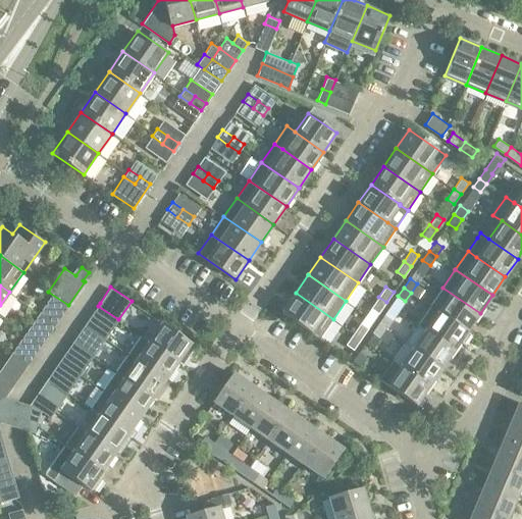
[(442,288),(430,305),(467,331),(480,313),(442,288)]
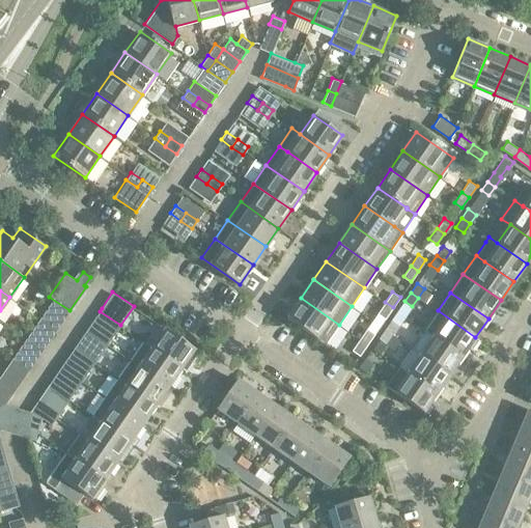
[(301,298),(287,316),(326,343),(339,325),(301,298)]
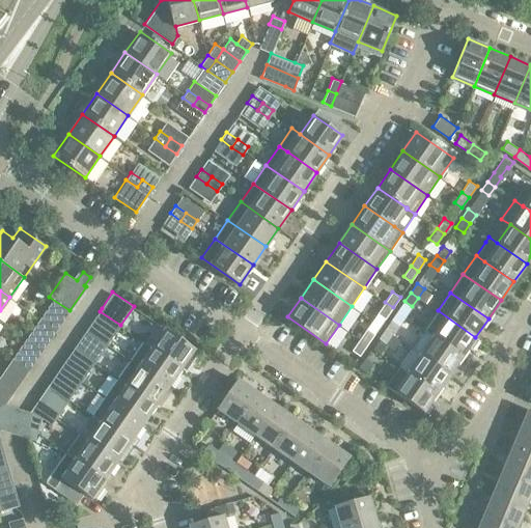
[(393,307),(385,302),(378,312),(385,317),(393,307)]
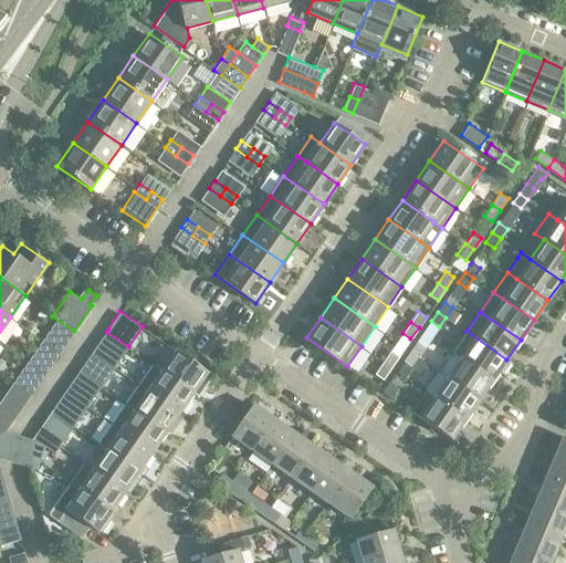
[(493,379),(506,360),(467,331),(452,351),(493,379)]
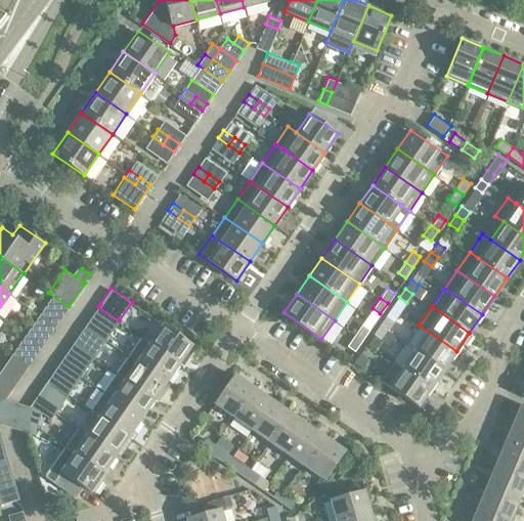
[(98,307),(96,310),(84,328),(103,342),(119,320),(98,307)]
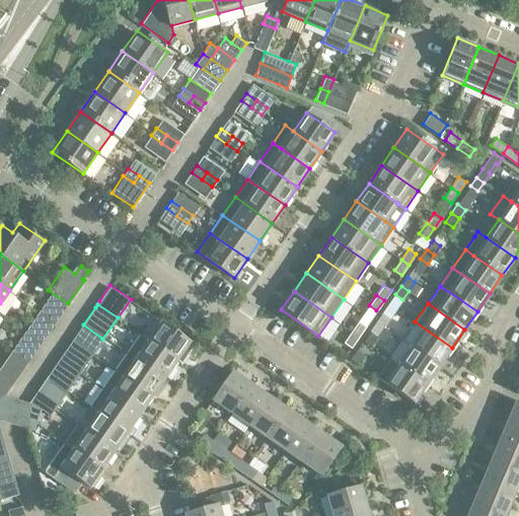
[(46,316),(54,321),(60,312),(53,307),(46,316)]
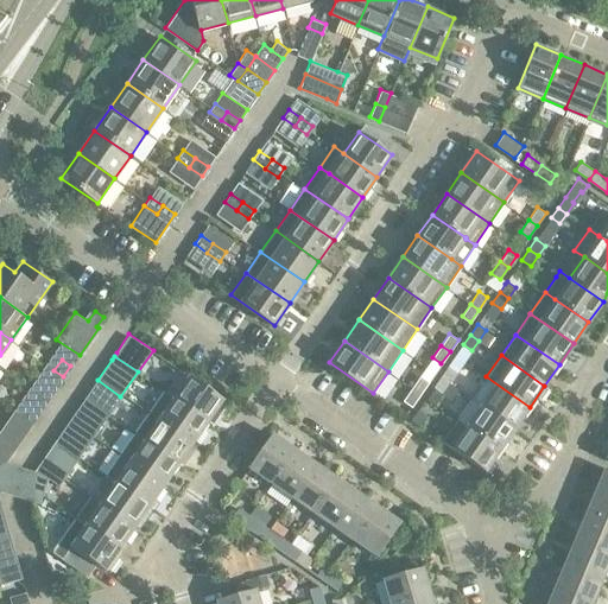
[(441,376),(450,382),(457,372),(448,366),(441,376)]
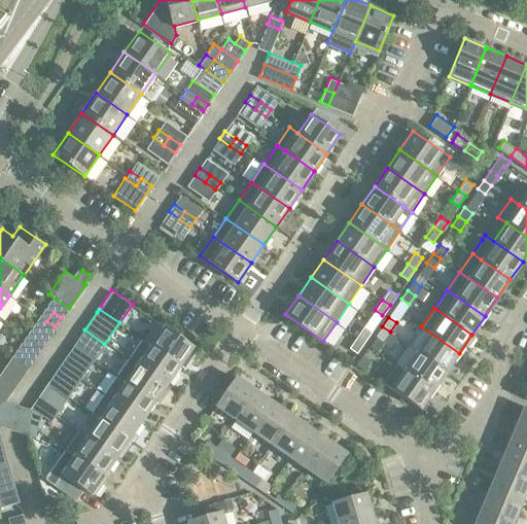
[(55,326),(46,321),(40,329),(48,335),(55,326)]
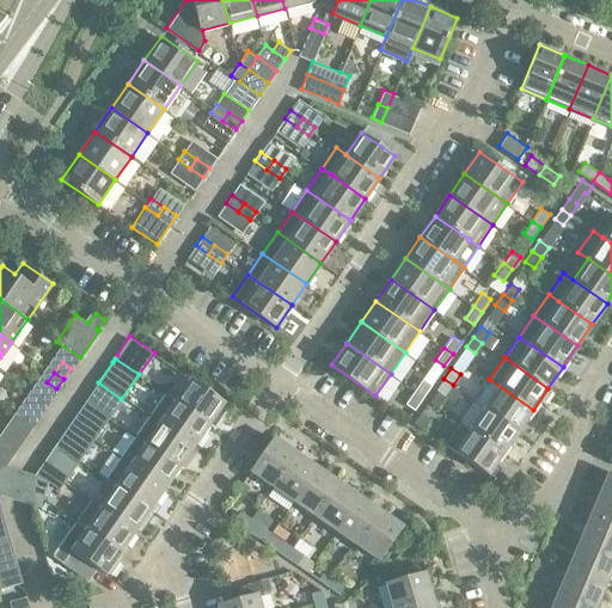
[(209,424),(214,417),(219,418),(227,406),(224,403),(225,401),(190,378),(175,400),(209,424)]
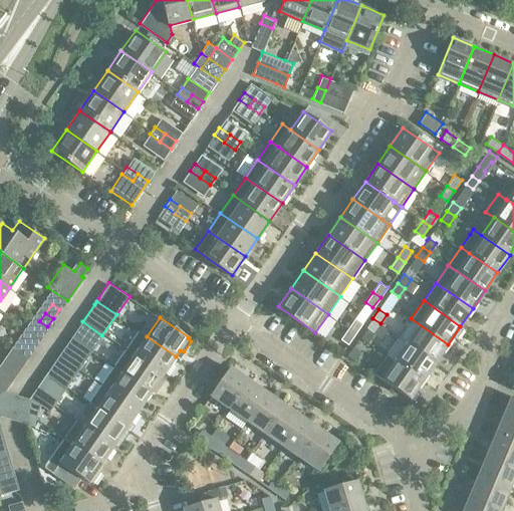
[(348,327),(355,332),(362,322),(355,317),(348,327)]
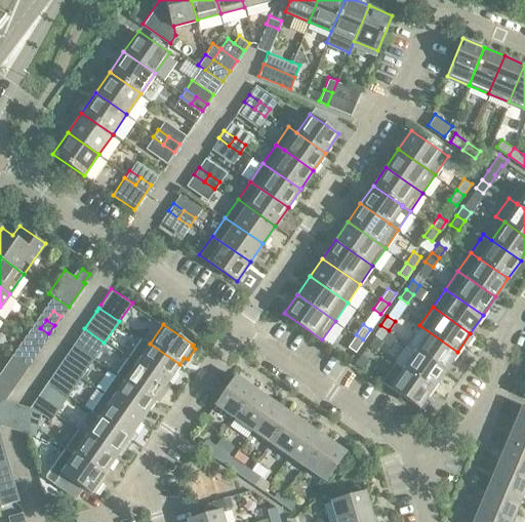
[(389,330),(380,325),(374,333),(382,339),(389,330)]
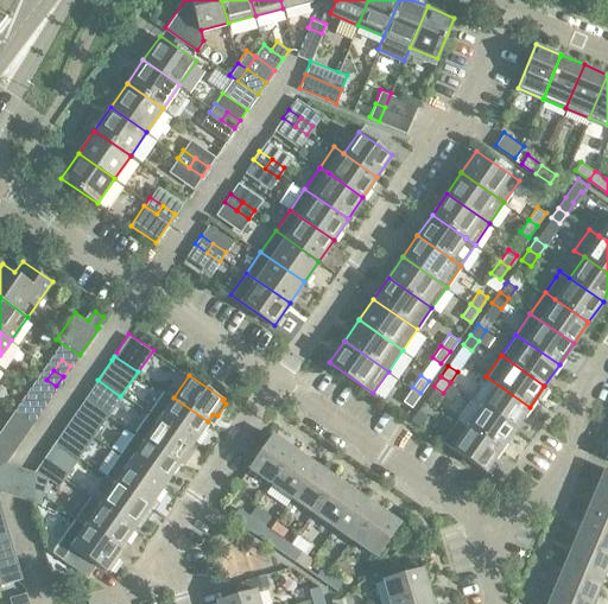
[(515,427),(530,407),(486,376),(472,398),(515,427)]
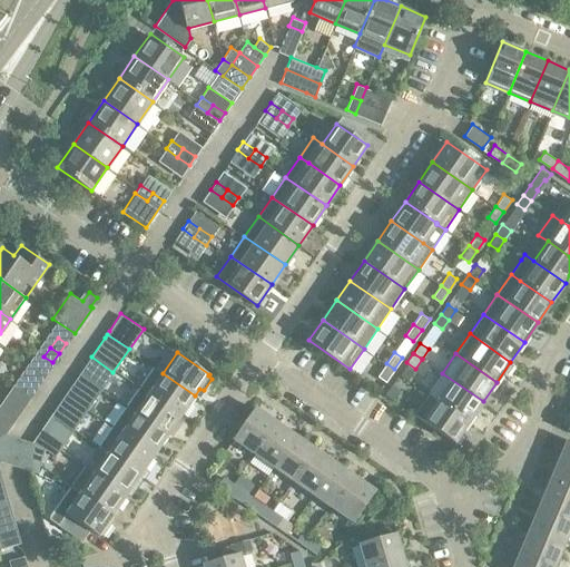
[(101,389),(110,375),(112,372),(91,357),(79,373),(101,389)]
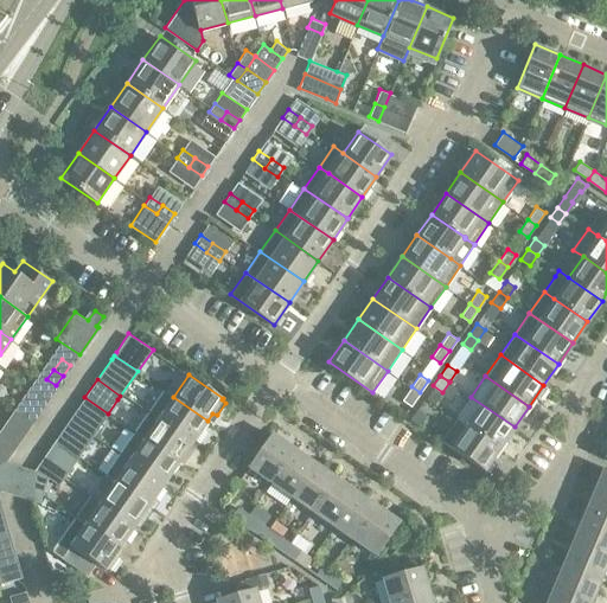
[(420,392),(411,386),(402,399),(411,405),(420,392)]
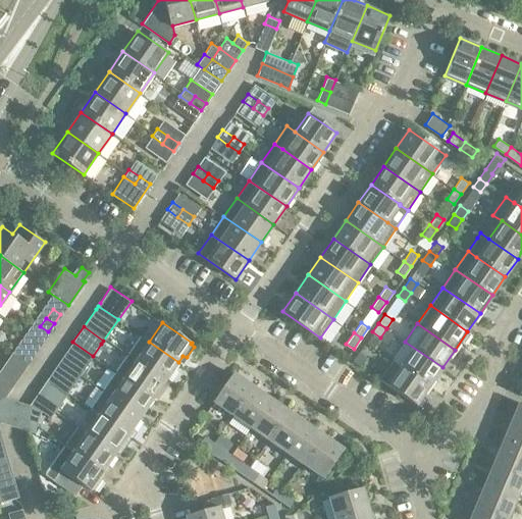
[(166,379),(166,378),(178,362),(149,342),(140,336),(127,354),(166,379)]
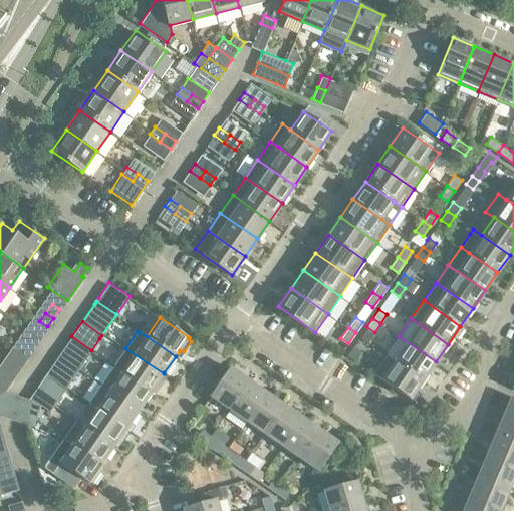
[(71,336),(69,340),(57,357),(77,371),(91,350),(71,336)]
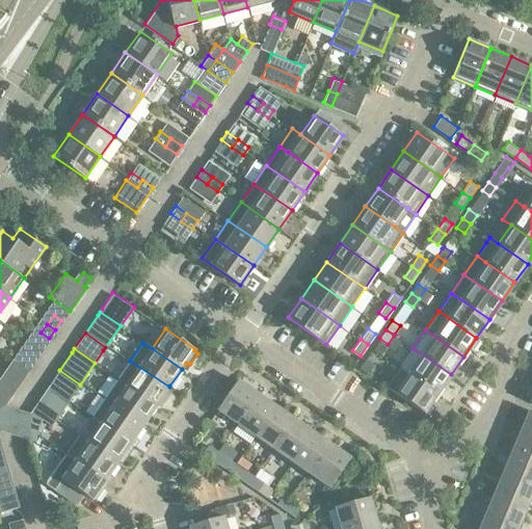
[(437,393),(451,374),(413,348),(400,367),(437,393)]
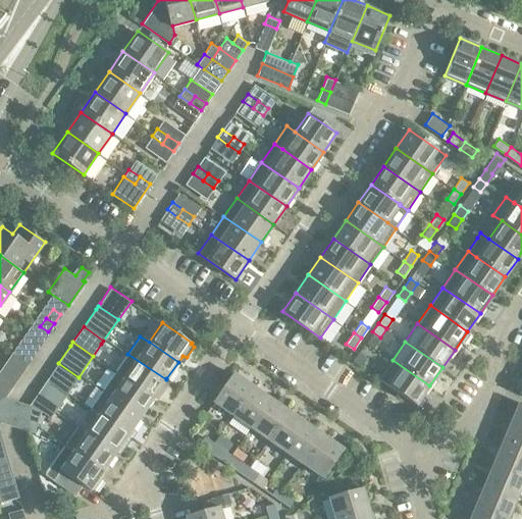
[(18,358),(25,363),(32,354),(24,349),(18,358)]
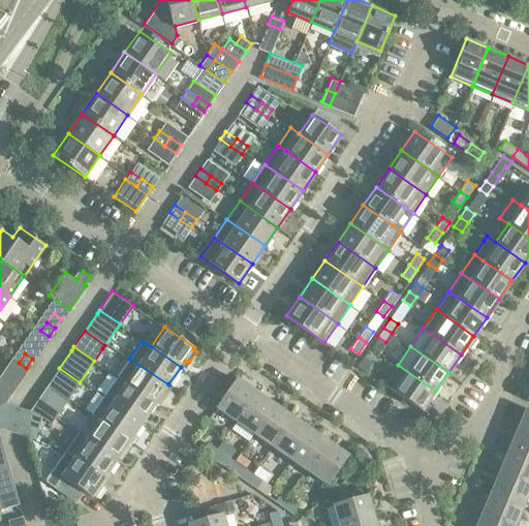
[(358,365),(365,370),(372,361),(364,356),(358,365)]
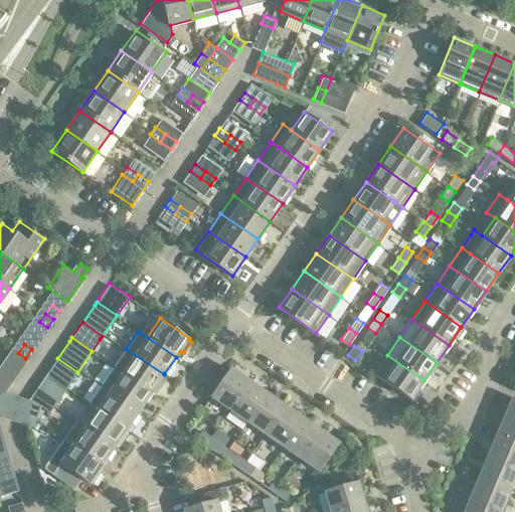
[(160,386),(167,376),(164,373),(164,374),(126,349),(114,366),(151,392),(156,385),(160,386)]
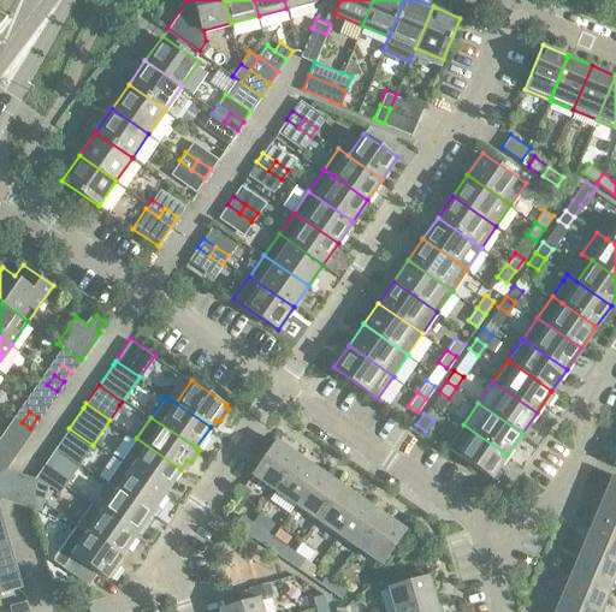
[(30,428),(22,422),(15,433),(23,439),(30,428)]
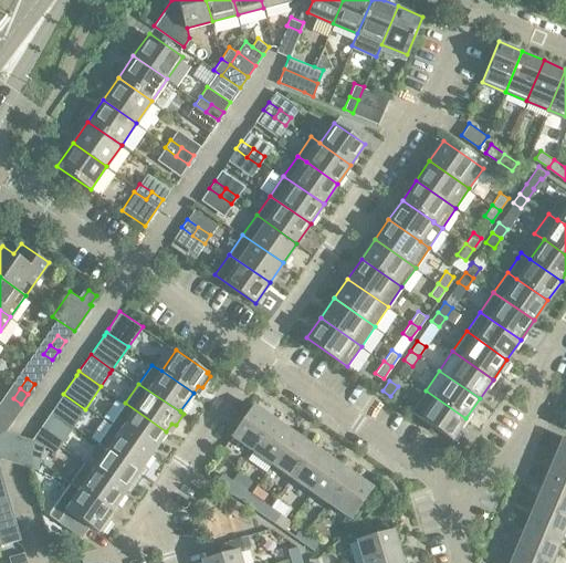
[(411,410),(420,417),(452,438),(465,418),(426,391),(411,410)]
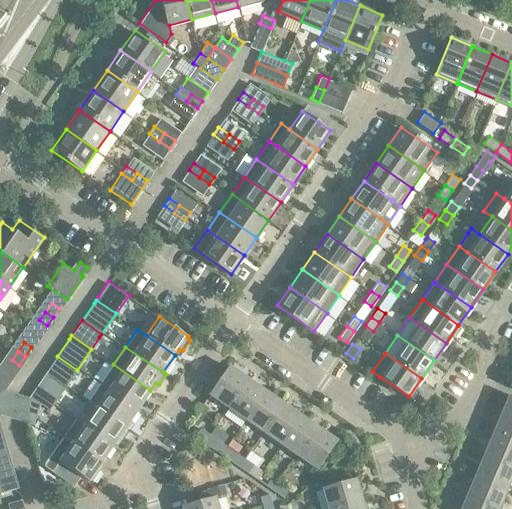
[(66,385),(75,373),(77,370),(57,356),(47,371),(66,385)]
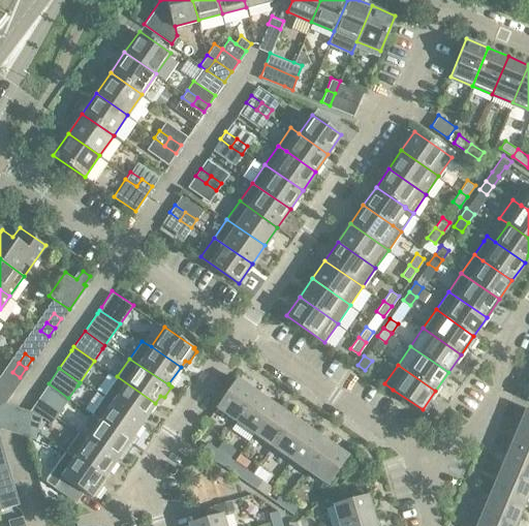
[(117,376),(104,395),(143,422),(155,403),(117,376)]
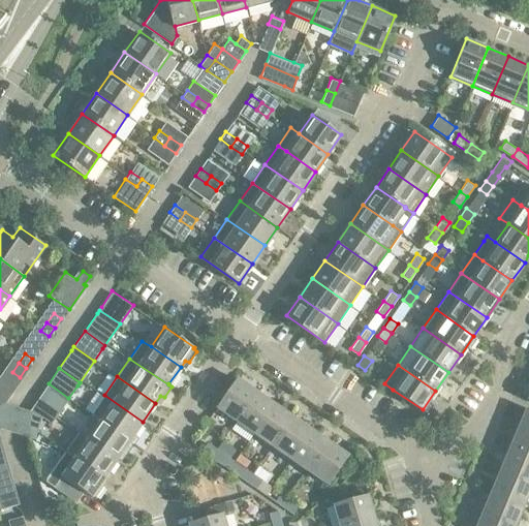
[(216,406),(236,420),(255,390),(237,377),(216,406)]
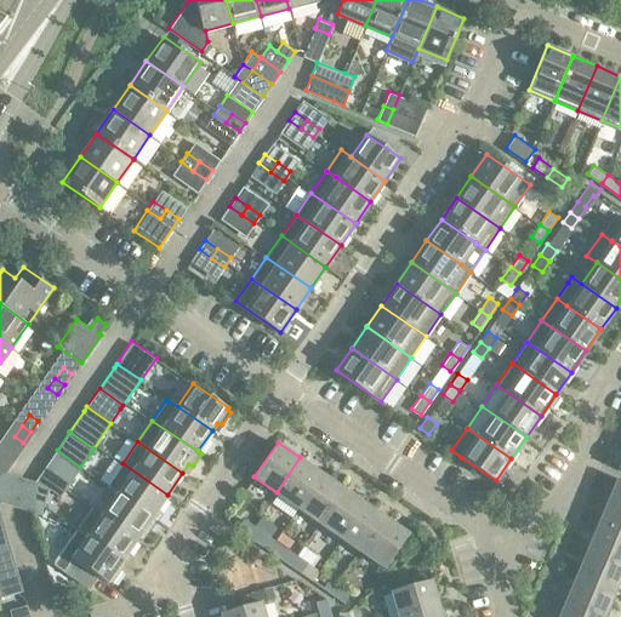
[(0,445),(0,464),(0,466),(5,469),(15,456),(0,445)]
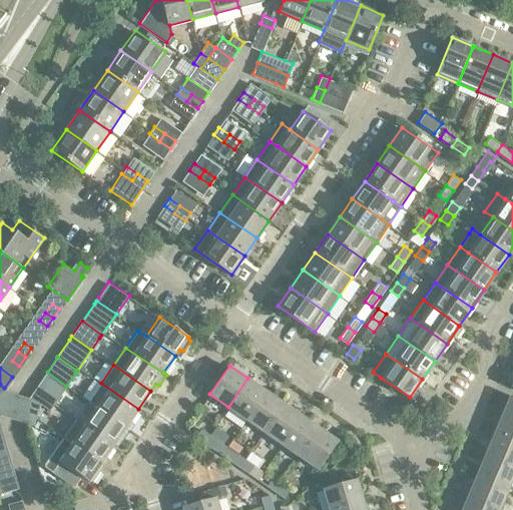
[(47,372),(45,375),(37,386),(57,399),(66,386),(47,372)]
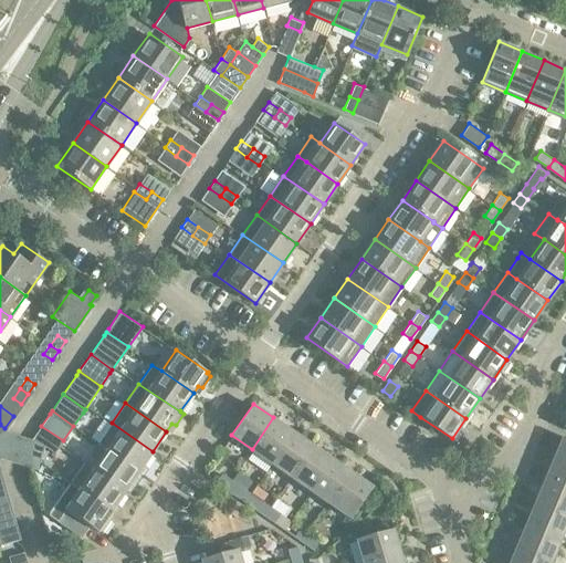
[(252,449),(272,462),(293,431),(273,417),(252,449)]
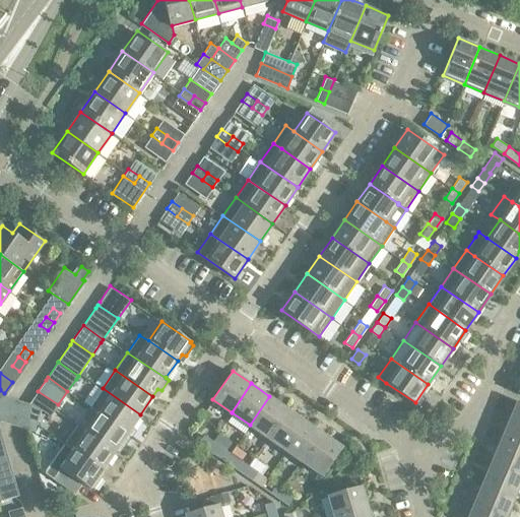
[(103,388),(89,406),(99,412),(128,432),(140,414),(103,388)]
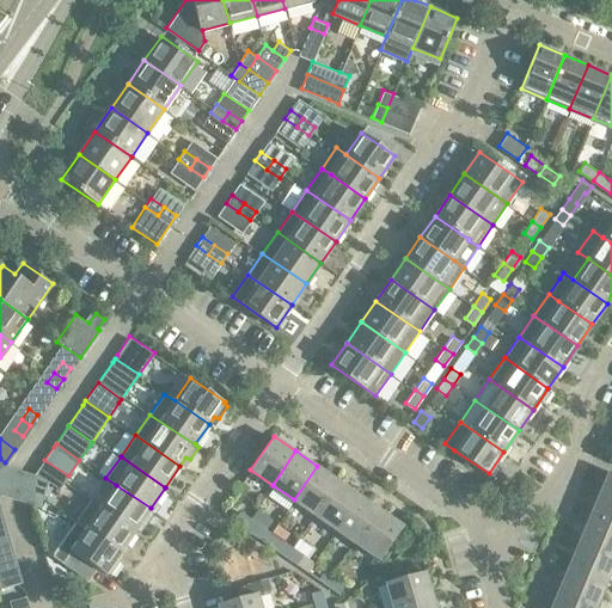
[(7,464),(5,462),(0,459),(0,458),(0,478),(6,480),(11,466),(7,464)]
